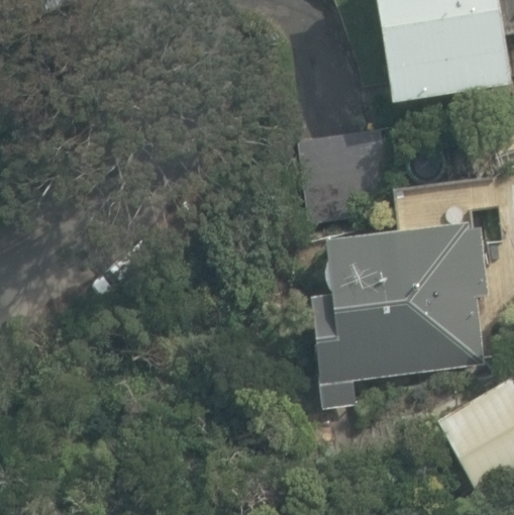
[(376,0),(393,102),(512,83),(498,0),(376,0)]
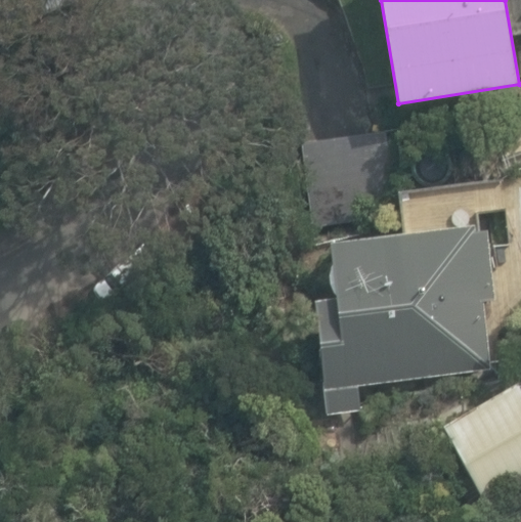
[(397,219),(384,130),(299,143),(312,232),(397,219)]
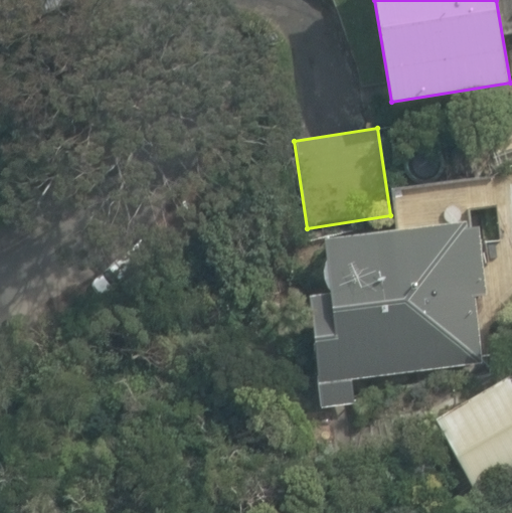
[(312,297),(325,404),(359,400),(356,375),(484,360),(468,222),(326,239),(332,294),(312,297)]
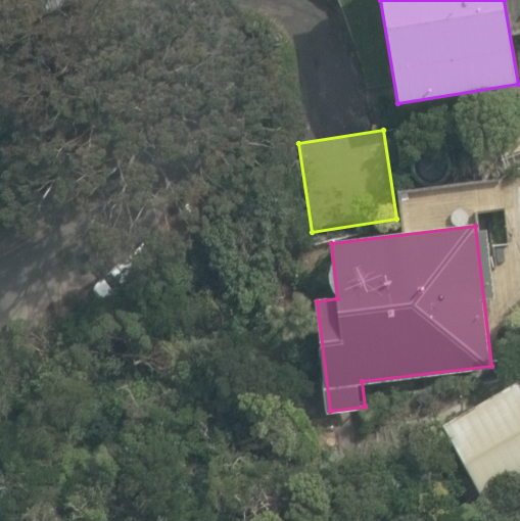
[(447,425),(488,496),(519,477),(519,386),(518,384),(447,425)]
